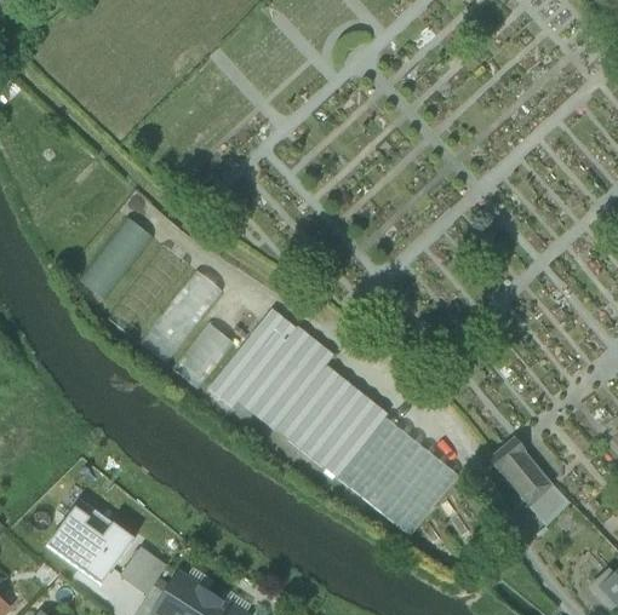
[(131,213),(78,280),(104,300),(158,234),(131,213)]
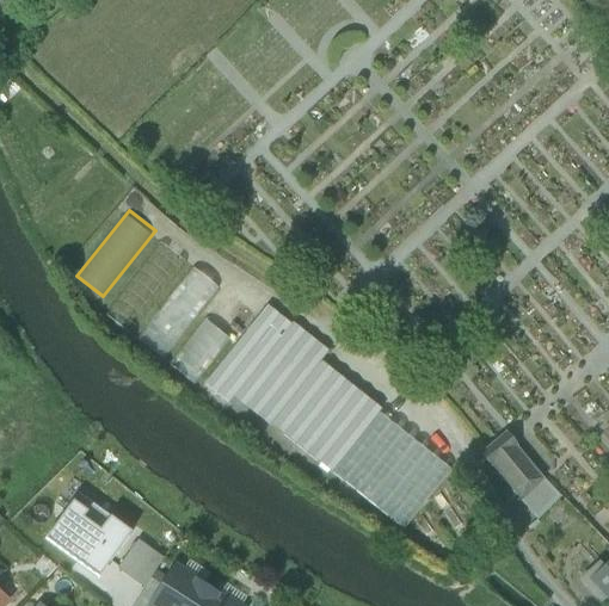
[(160,239),(108,305),(134,326),(186,259),(160,239)]
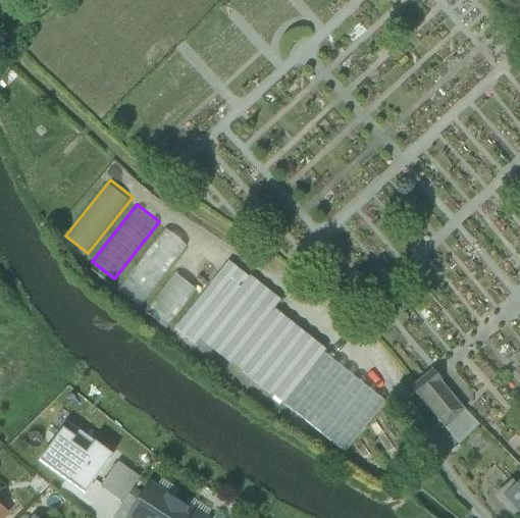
[(166,225),(121,281),(144,299),(189,243),(166,225)]
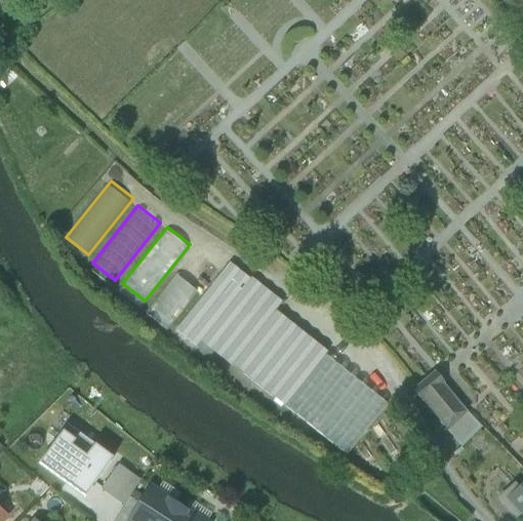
[(175,271),(146,313),(167,328),(197,287),(175,271)]
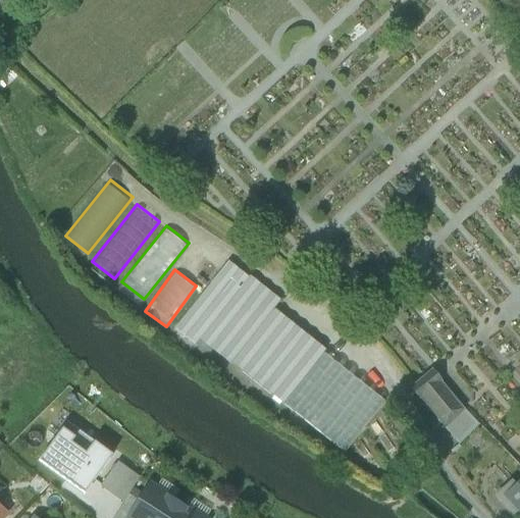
[(271,291),(251,274),(241,286),(232,279),(224,290),(212,280),(176,325),(197,343),(202,335),(284,401),(346,450),(386,399),(263,301),(271,291)]
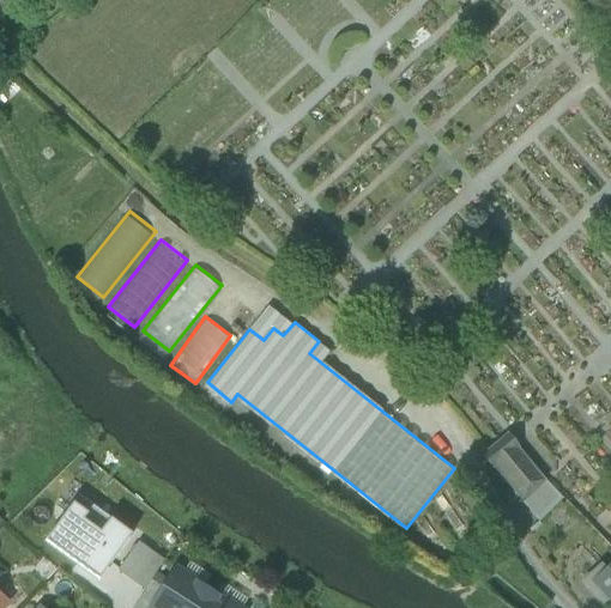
[(546,479),(520,445),(519,443),(494,464),(495,466),(496,466),(525,500),(525,499),(546,479)]
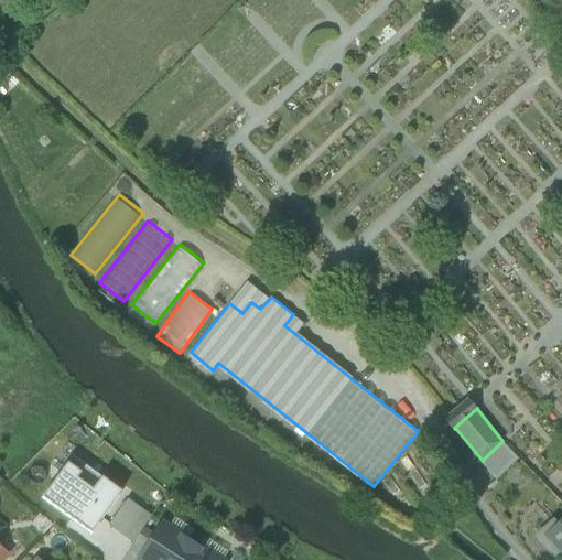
[(503,441),(483,460),(498,476),(518,456),(503,441)]
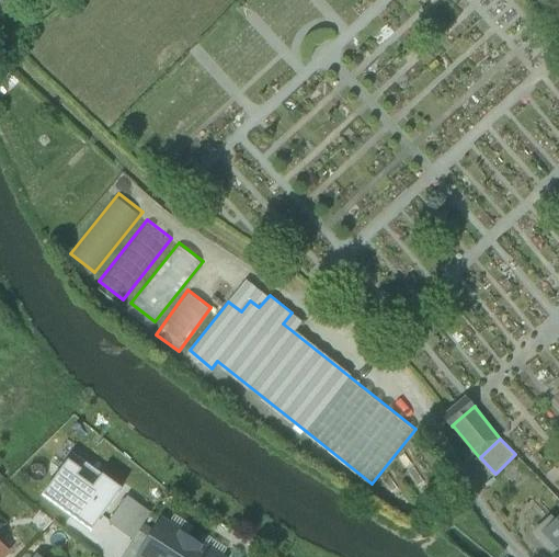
[(73,451),(68,457),(82,468),(78,474),(93,485),(102,473),(73,451)]
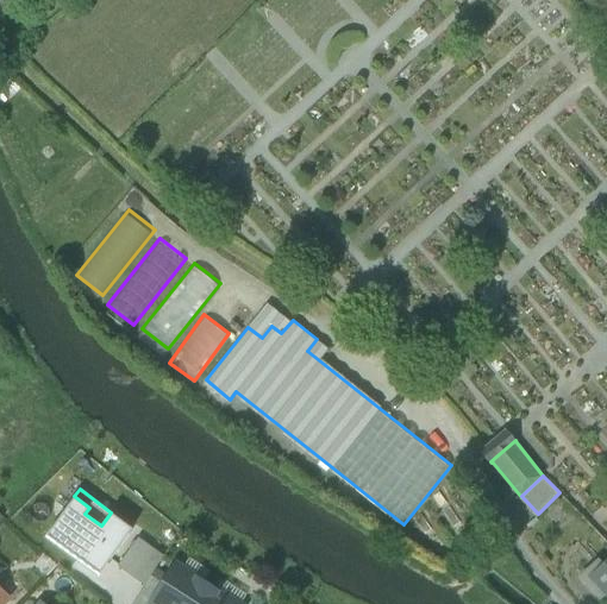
[(74,496),(47,534),(100,573),(133,528),(111,513),(101,526),(85,514),(89,508),(74,496)]
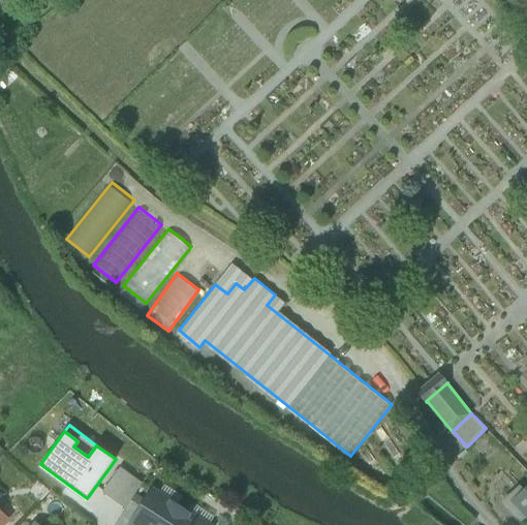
[(120,469),(105,490),(127,505),(141,484),(120,469)]
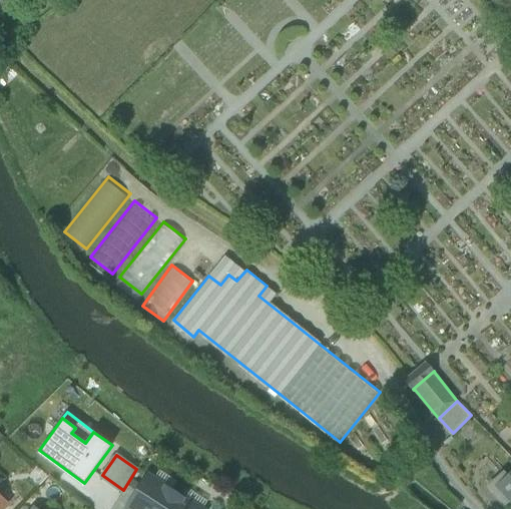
[(510,473),(508,476),(504,472),(489,485),(506,502),(510,498),(509,497),(510,496),(510,473)]
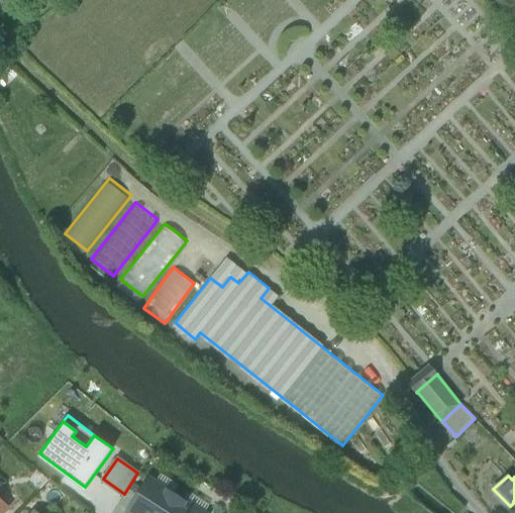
[(202,512),(150,480),(130,510),(135,512),(202,512)]
